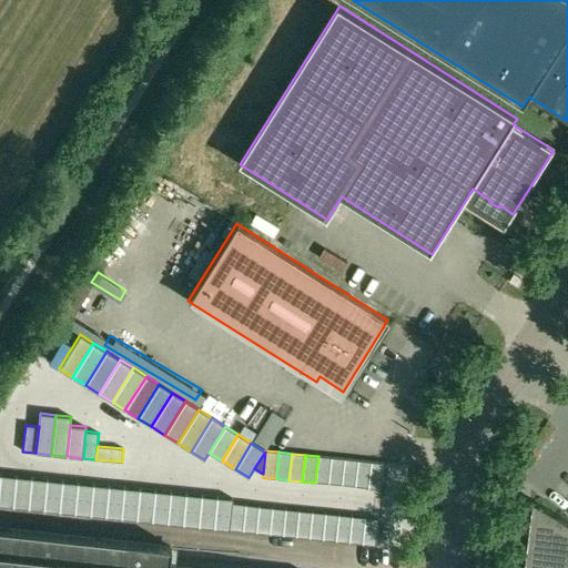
[(315,483),(328,484),(332,457),(318,456),(315,483)]
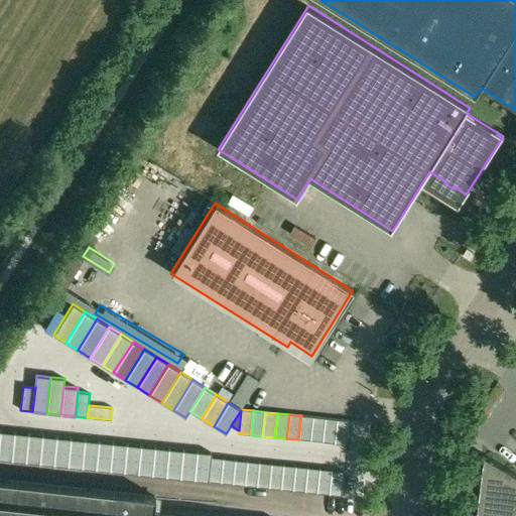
[(310,441),(313,417),(301,415),(298,439),(310,441)]
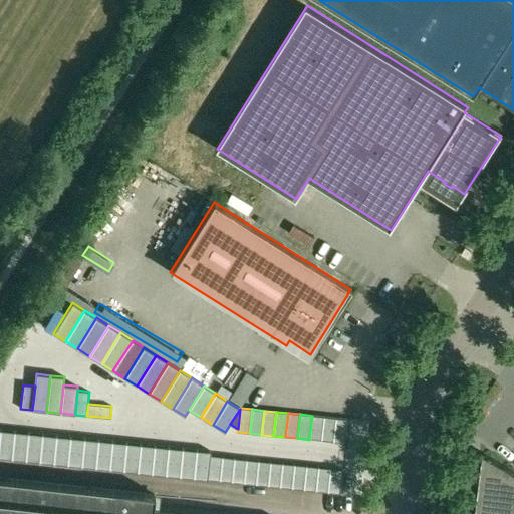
[(309,440),(321,441),(324,417),(312,416),(309,440)]
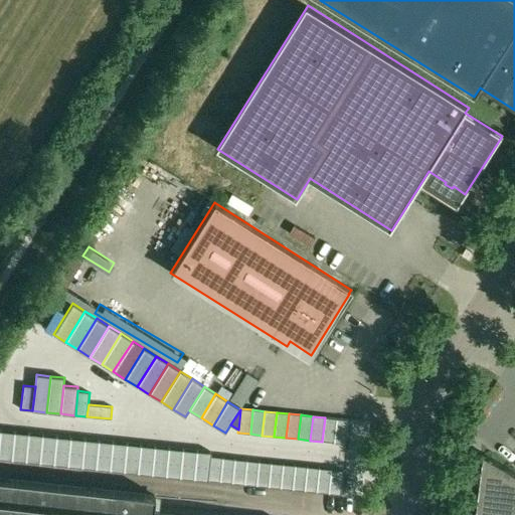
[(334,443),(337,418),(325,417),(322,442),(334,443)]
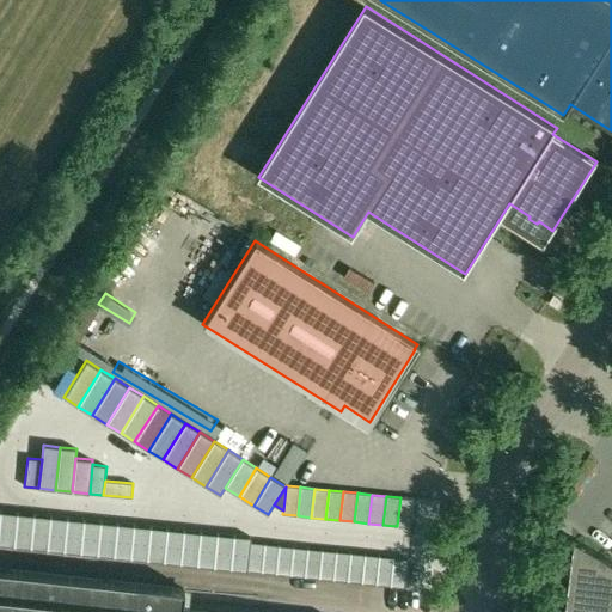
[(411,527),(415,499),(401,497),(397,526),(411,527)]
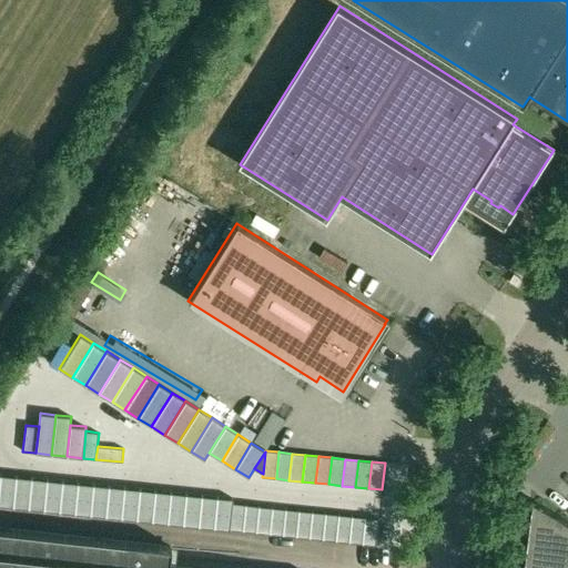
[(0,489),(0,506),(13,507),(17,476),(1,475),(0,489)]
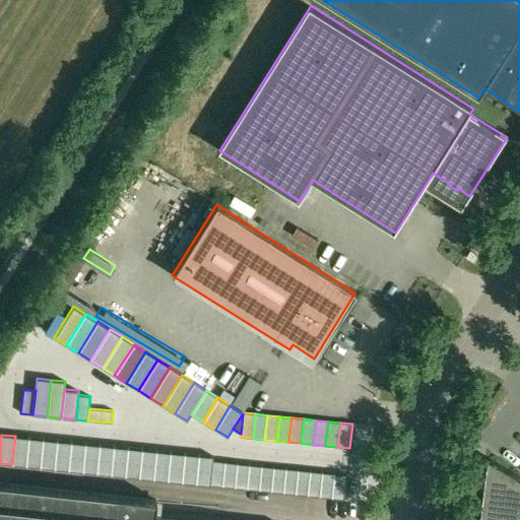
[(26,466),(29,438),(15,436),(12,464),(26,466)]
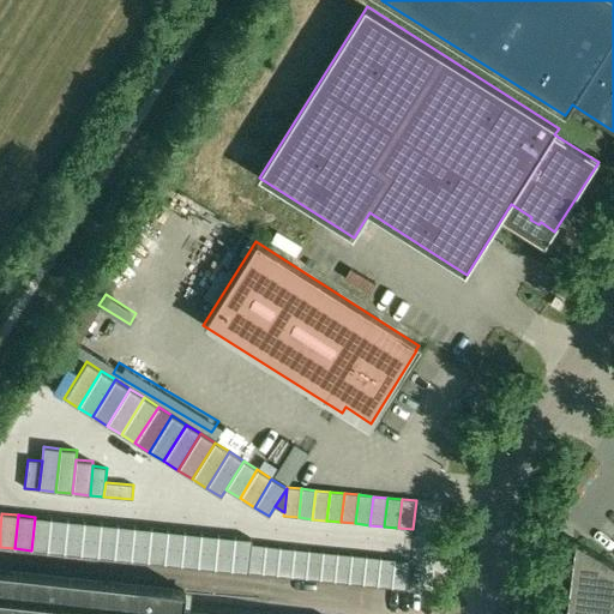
[(31,551),(48,552),(52,518),(35,517),(31,551)]
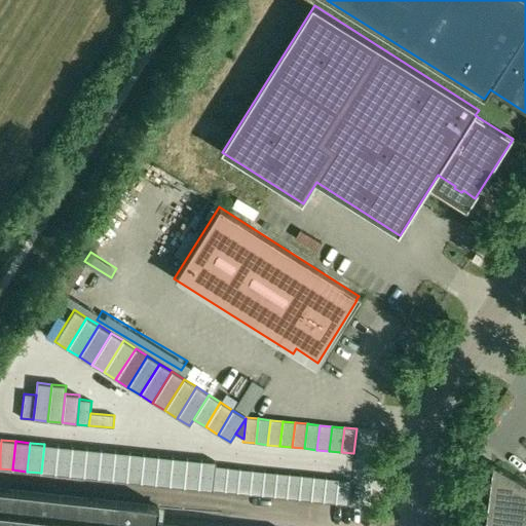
[(55,475),(59,446),(44,444),(41,473),(55,475)]
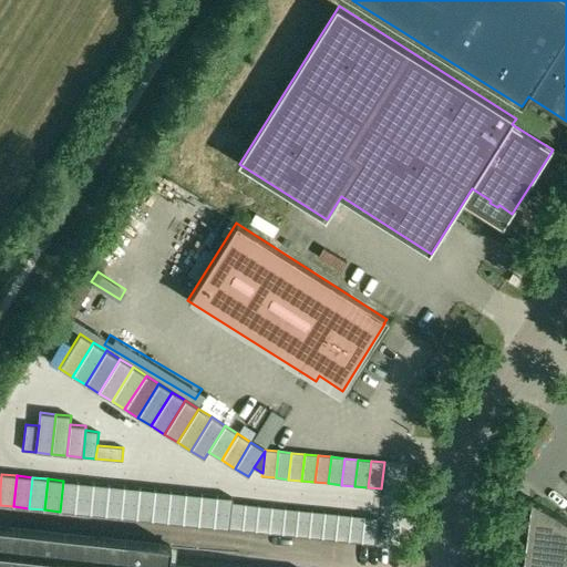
[(60,512),(75,513),(79,482),(63,481),(60,512)]
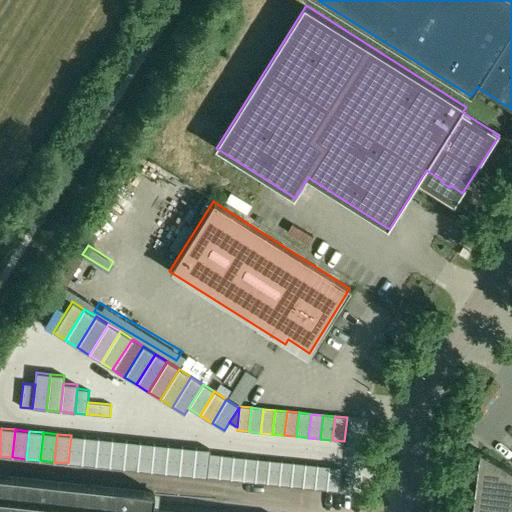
[(68,463),(82,465),(85,437),(71,435),(68,463)]
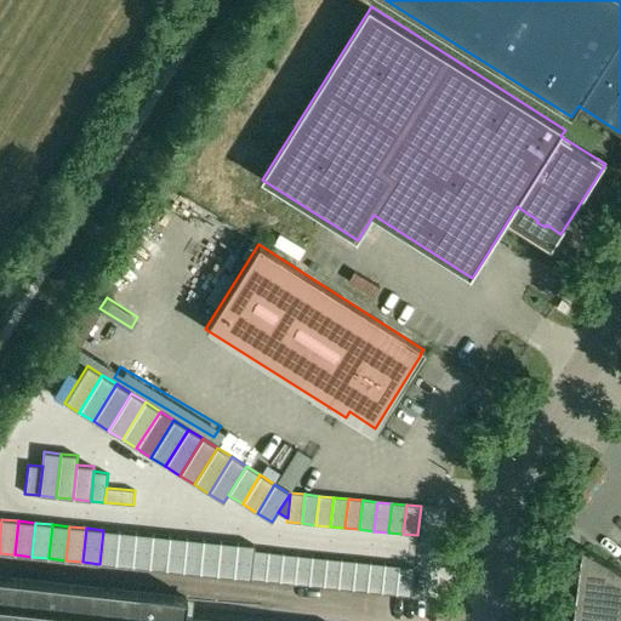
[(117,565),(120,531),(103,530),(100,564),(117,565)]
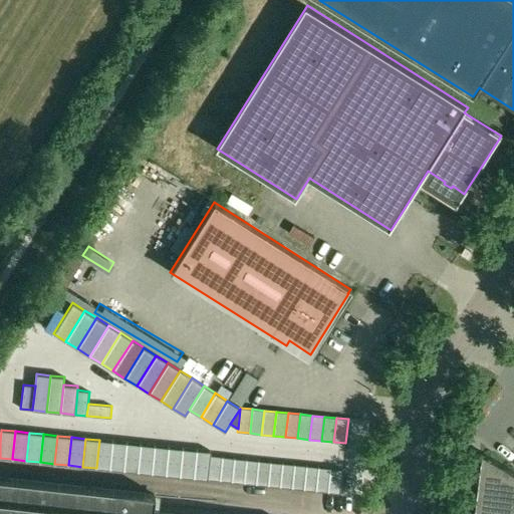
[(96,468),(110,470),(113,442),(99,440),(96,468)]
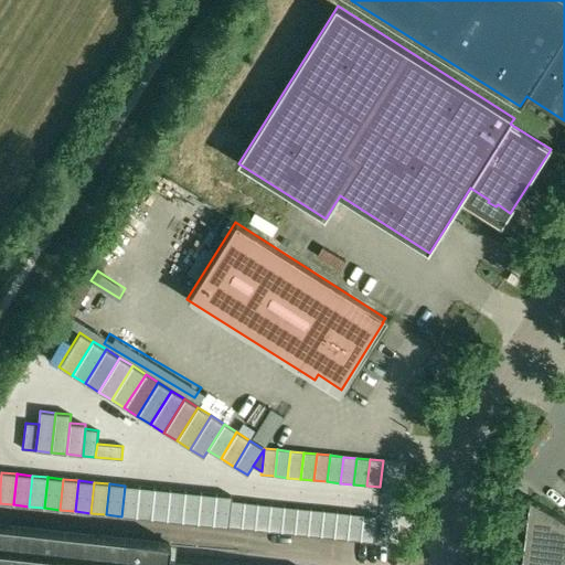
[(137,518),(140,487),(125,486),(121,516),(137,518)]
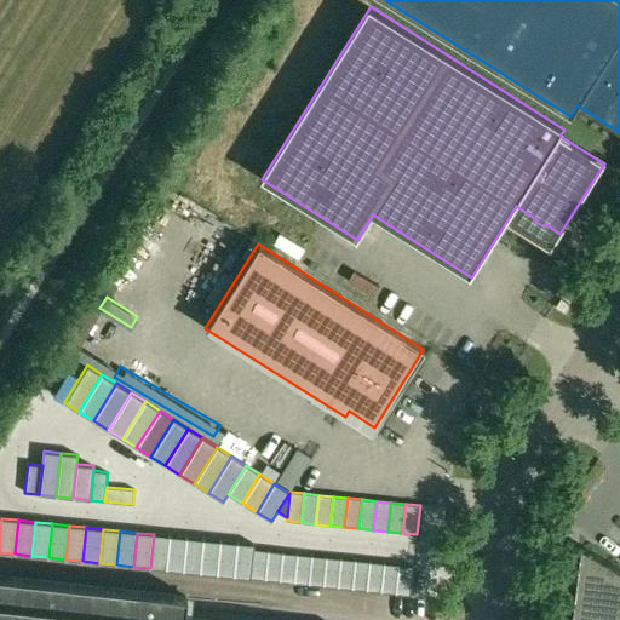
[(150,568),(167,570),(171,537),(154,534),(150,568)]
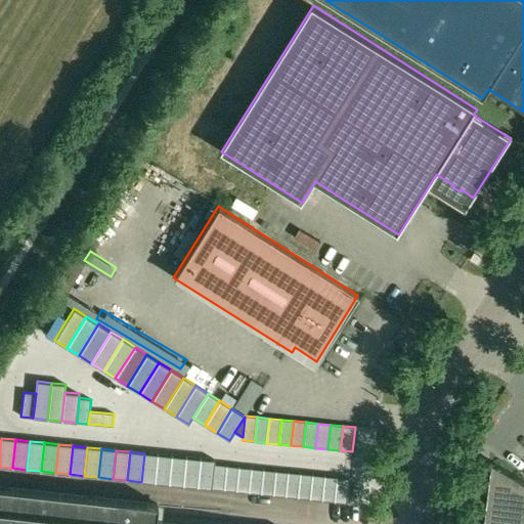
[(156,483),(159,454),(144,453),(141,482),(156,483)]
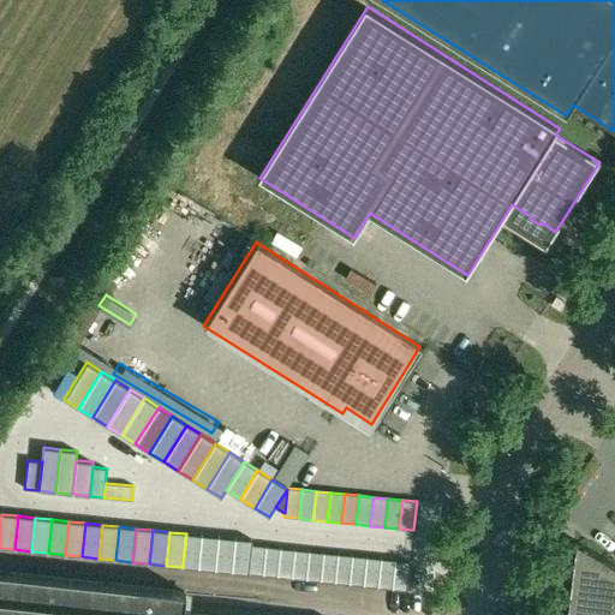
[(183,567),(199,569),(202,536),(186,533),(183,567)]
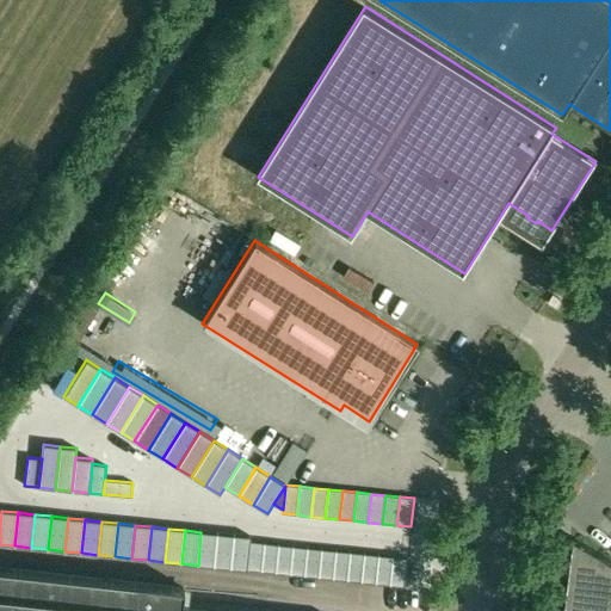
[(214,567),(217,534),(201,532),(198,566),(214,567)]
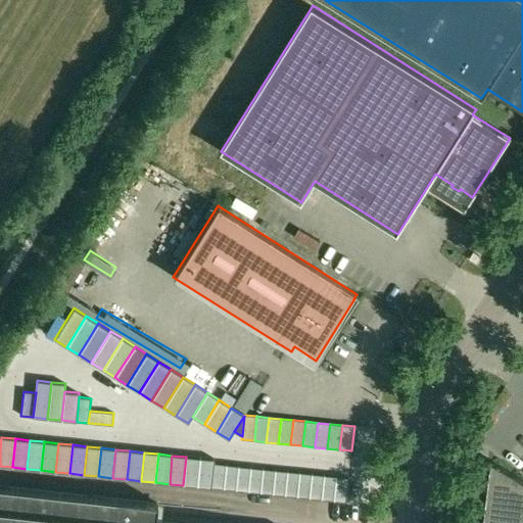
[(183,485),(197,486),(200,459),(186,457),(183,485)]
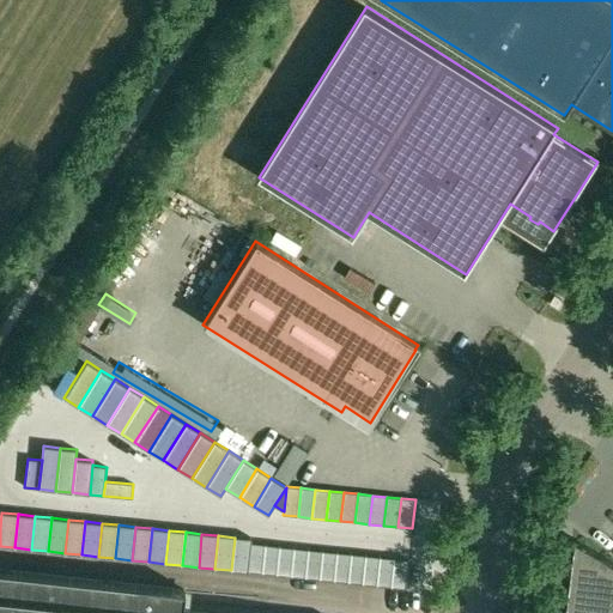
[(231,570),(248,572),(252,544),(250,544),(252,539),(235,538),(231,570)]
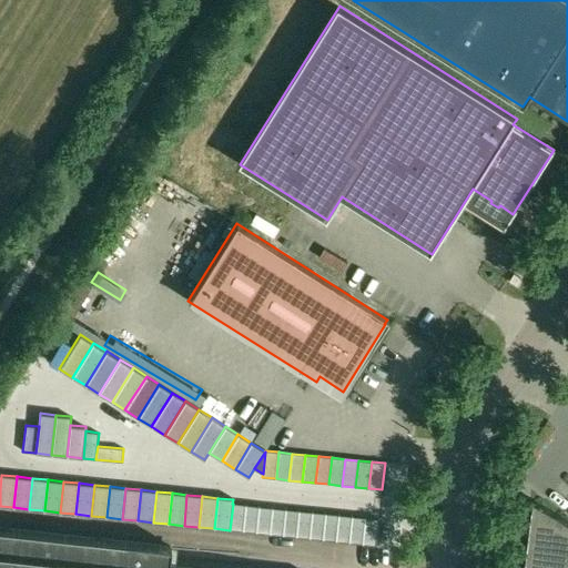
[(567,567),(567,521),(535,501),(528,558),(524,558),(521,567),(567,567)]
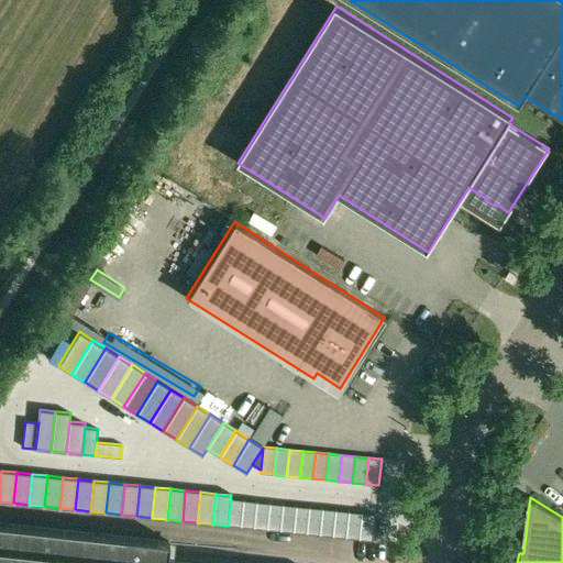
[(228,526),(241,527),(244,500),(231,499),(228,526)]
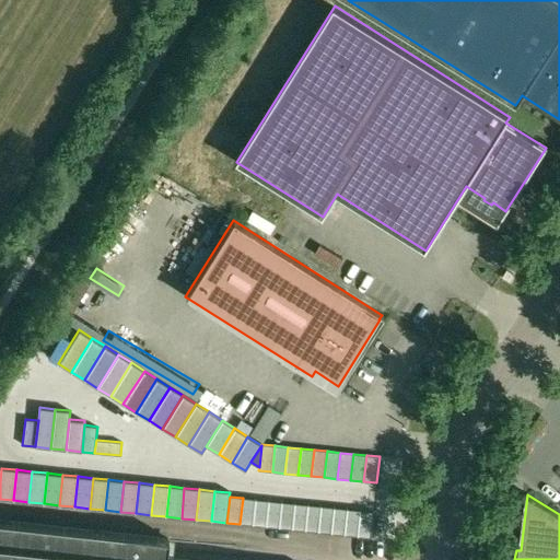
[(240,524),(253,525),(256,499),(243,498),(240,524)]
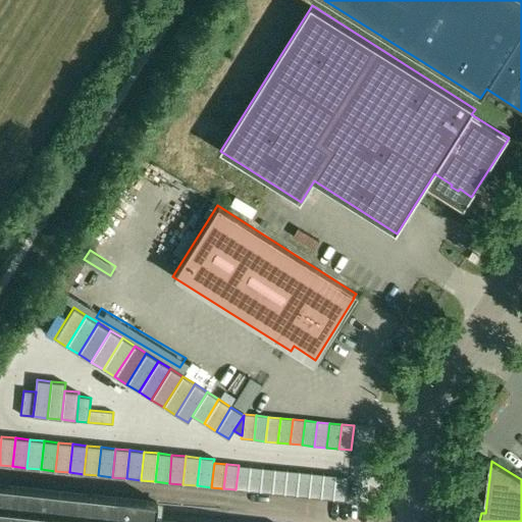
[(236,489),(248,491),(251,467),(239,465),(236,489)]
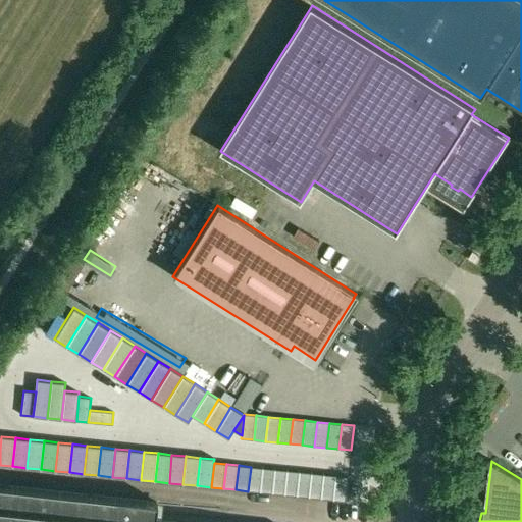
[(260,492),(263,468),(251,467),(248,491),(260,492)]
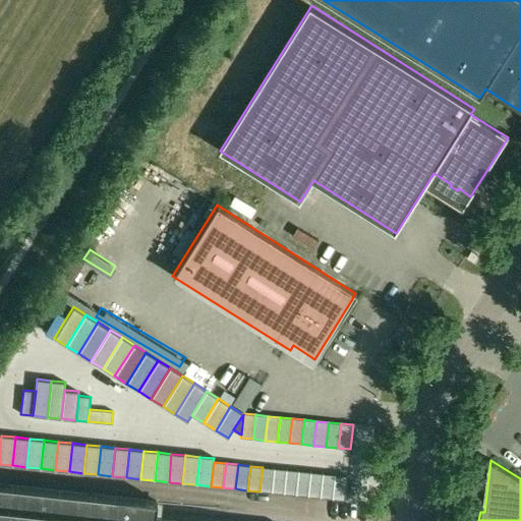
[(272,493),(275,468),(263,467),(259,491),(272,493)]
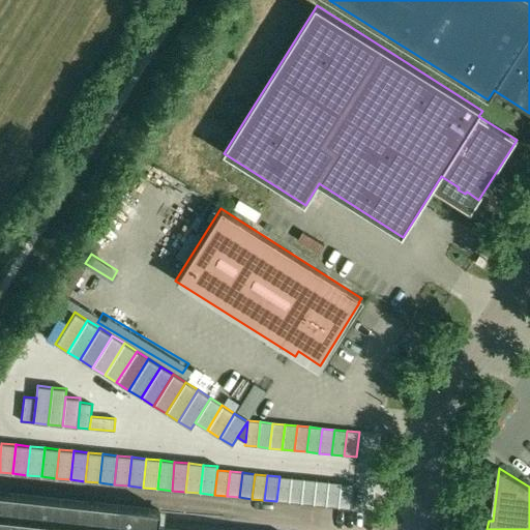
[(291,477),(280,476),(276,501),(289,503),(291,477)]
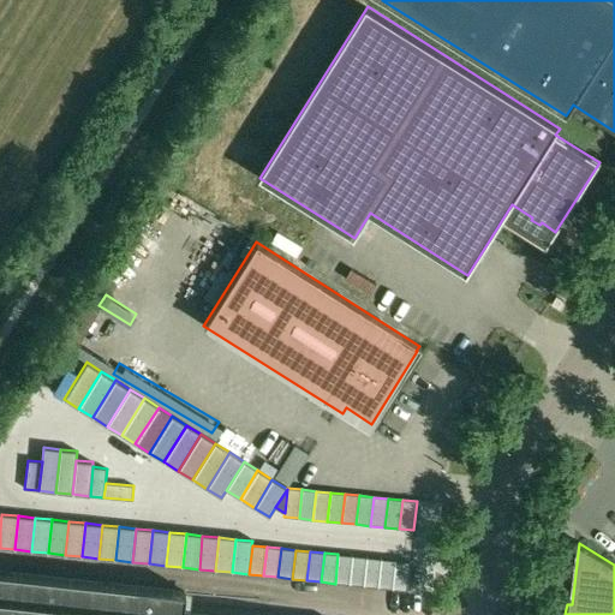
[(338,554),(335,584),(350,585),(352,556),(338,554)]
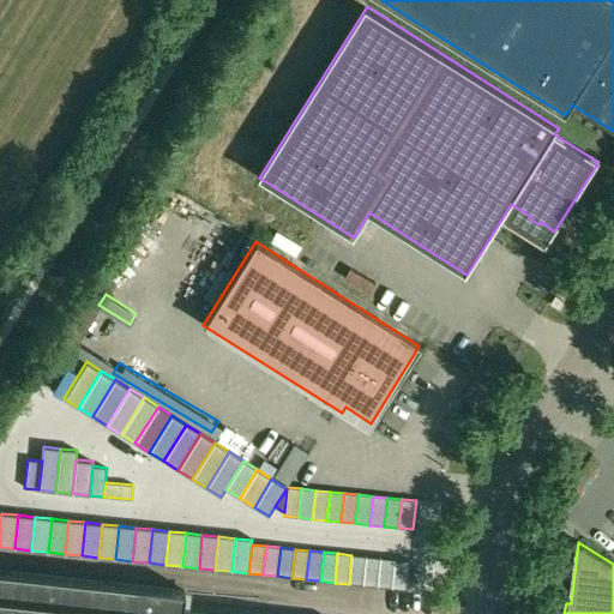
[(366,557),(351,555),(349,584),(363,585),(366,557)]
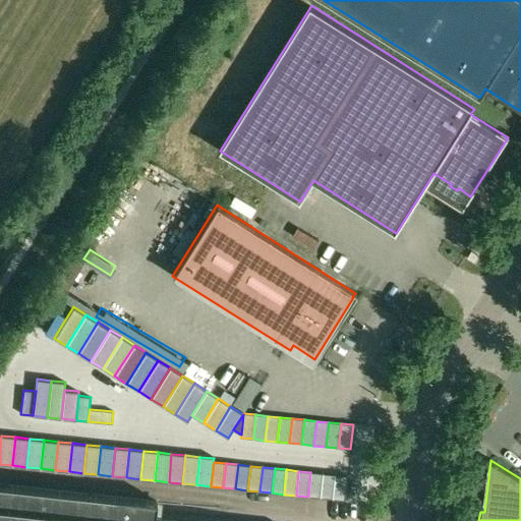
[(310,472),(308,497),(321,498),(323,473),(310,472)]
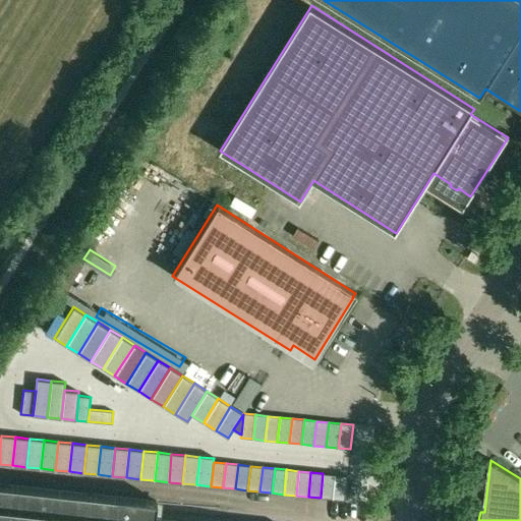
[(335,475),(323,473),(321,498),(333,500),(335,475)]
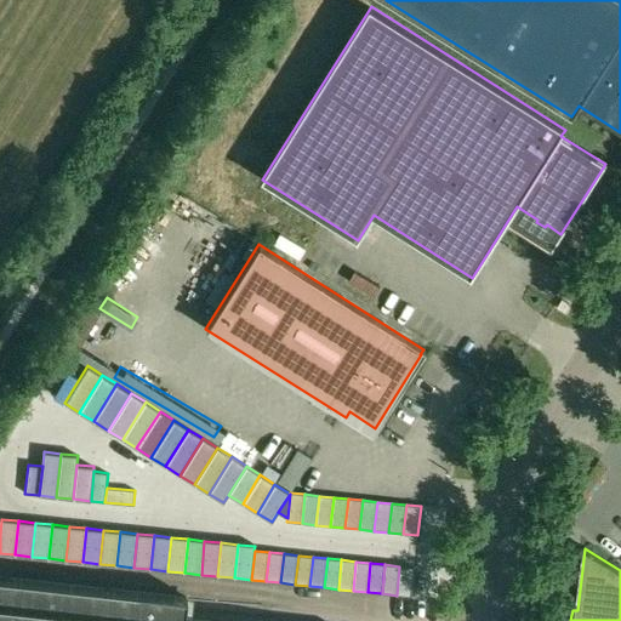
[(399,567),(397,596),(411,597),(414,568),(399,567)]
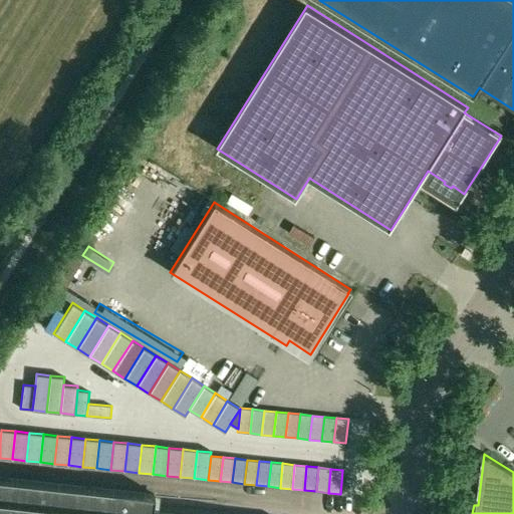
[(0,513),(151,513),(154,495),(0,478),(0,513)]
